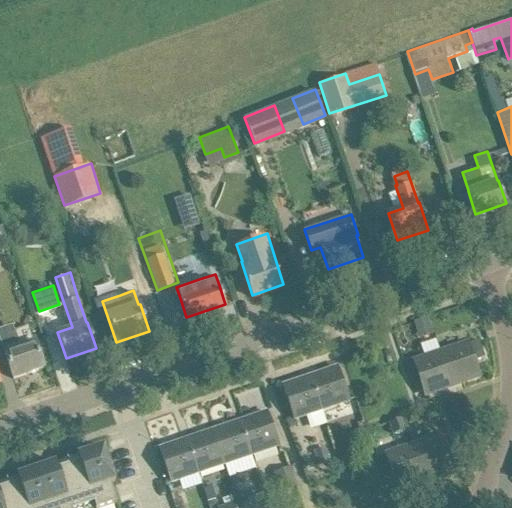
[(13,325),(0,329),(0,337),(5,351),(7,357),(13,376),(43,366),(41,358),(37,347),(35,341),(34,341),(28,323),(14,328),(13,325)]
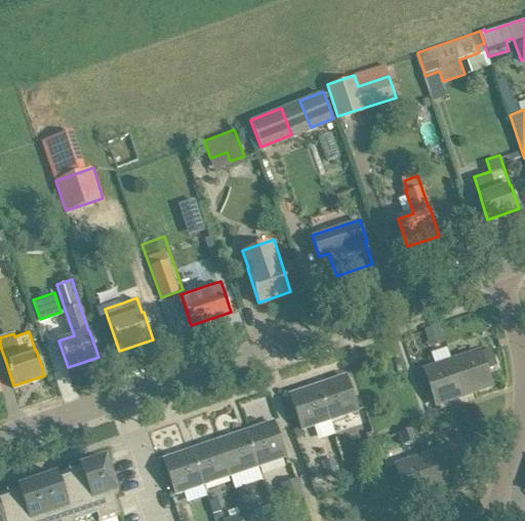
[(480,351),(480,350),(452,359),(462,391),(474,387),(474,389),(491,384),(489,377),(500,373),(491,347),(480,351)]
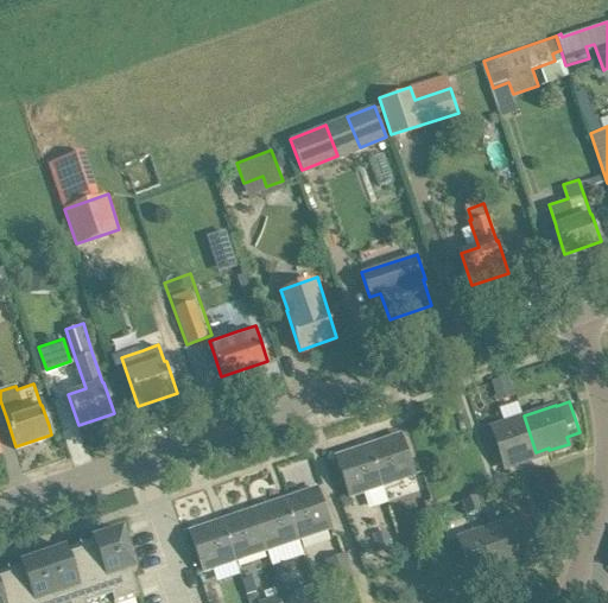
[(492,426),(505,465),(525,459),(524,456),(536,452),(524,416),(492,426)]
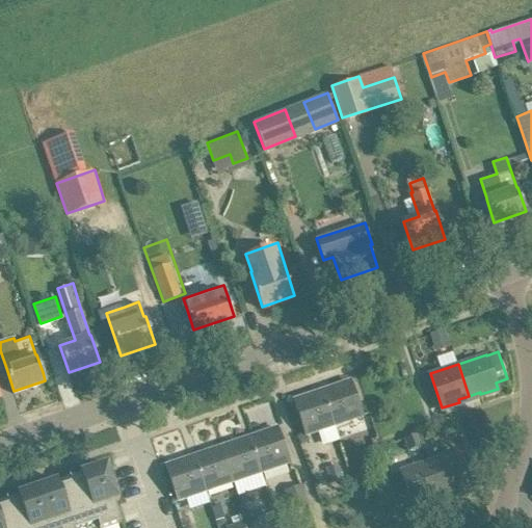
[(330,386),(331,389),(322,391),(334,423),(362,414),(350,379),(330,386)]
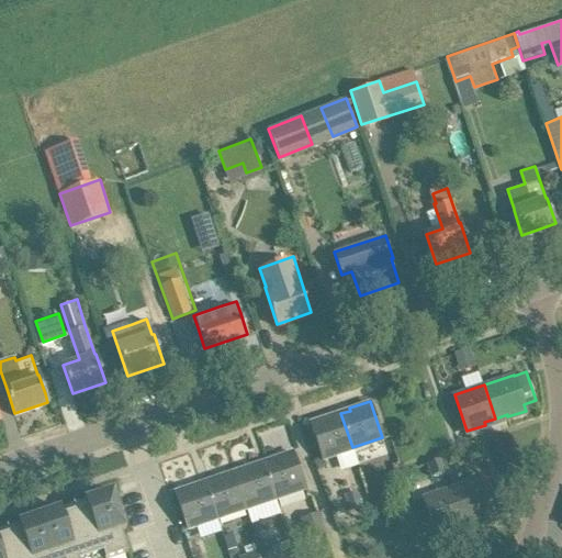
[(332,413),(311,421),(323,457),(352,447),(340,413),(333,416),(332,413)]
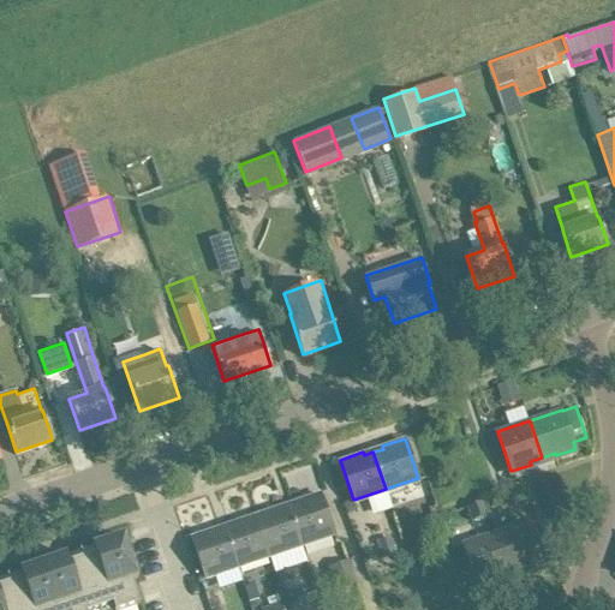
[(425,506),(435,503),(430,490),(422,492),(425,506)]
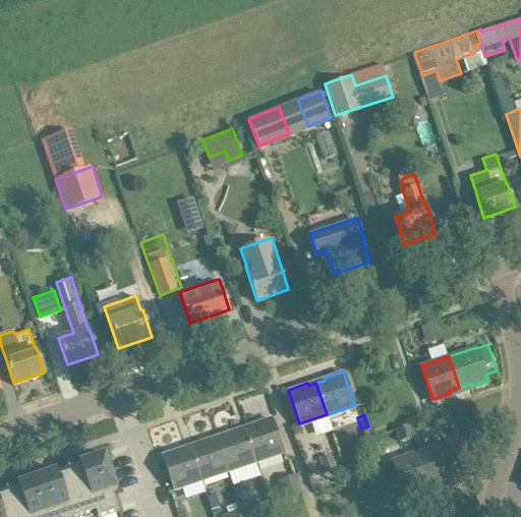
[(251,423),(252,426),(245,428),(255,460),(283,451),(272,417),(251,423)]
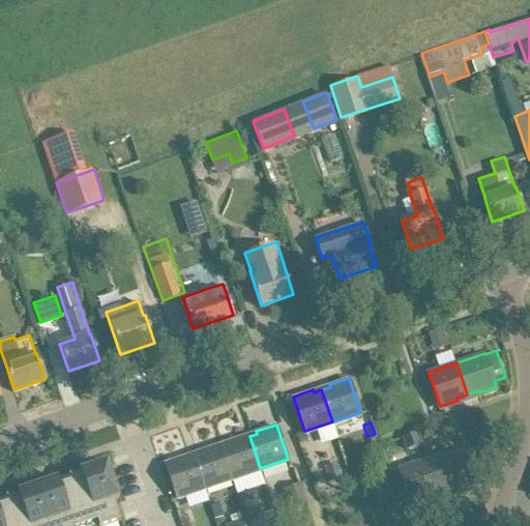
[(407,446),(421,442),(417,430),(404,434),(407,446)]
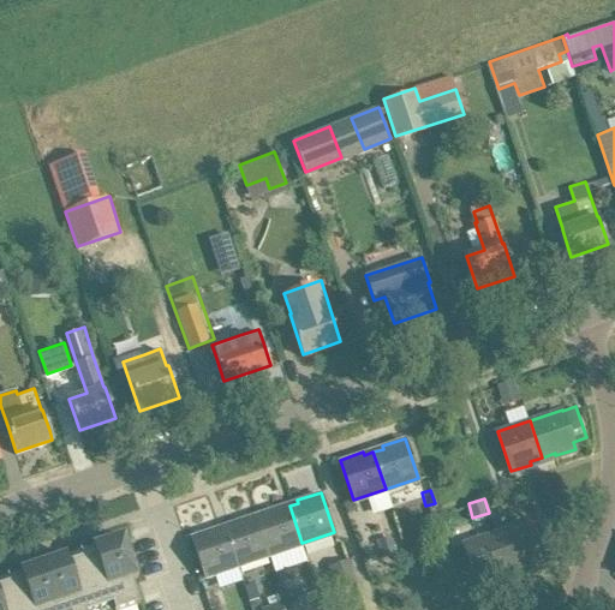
[(280,509),(279,506),(256,514),(269,554),(302,543),(290,506),(280,509)]
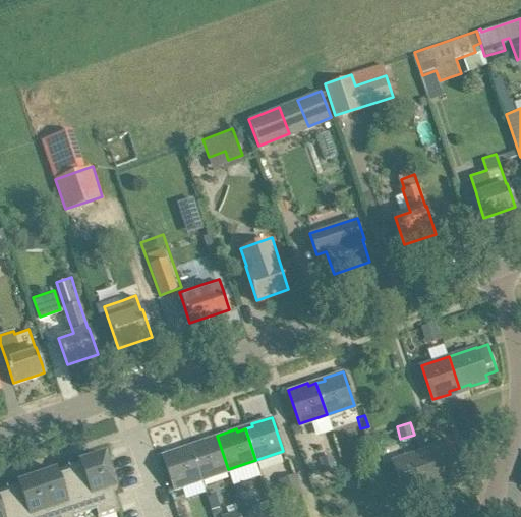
[(197,442),(198,445),(191,447),(201,478),(228,469),(217,436),(197,442)]
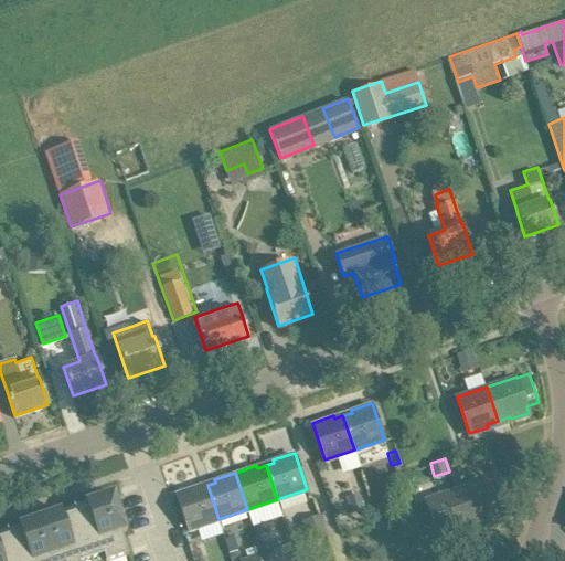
[(498,516),(486,478),(455,489),(466,524),(479,519),(479,521),(498,516)]
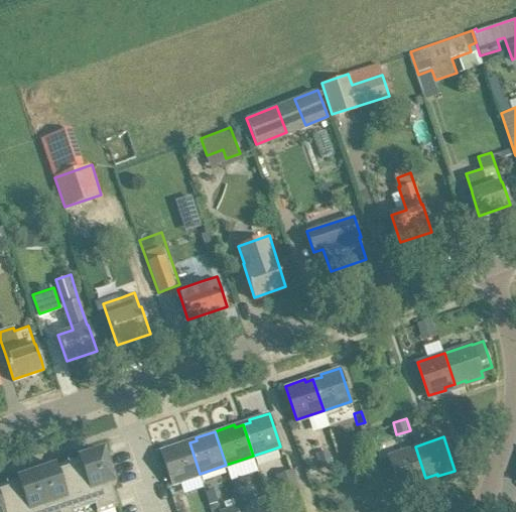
[(181,445),(180,443),(161,450),(172,483),(200,474),(189,442),(181,445)]
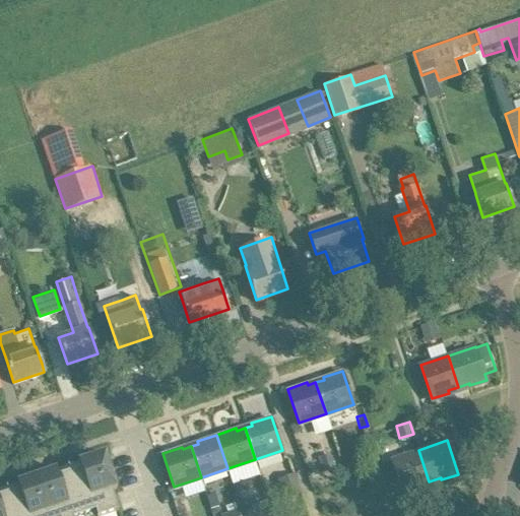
[(392,459),(403,493),(420,487),(419,485),(429,481),(418,450),(392,459)]
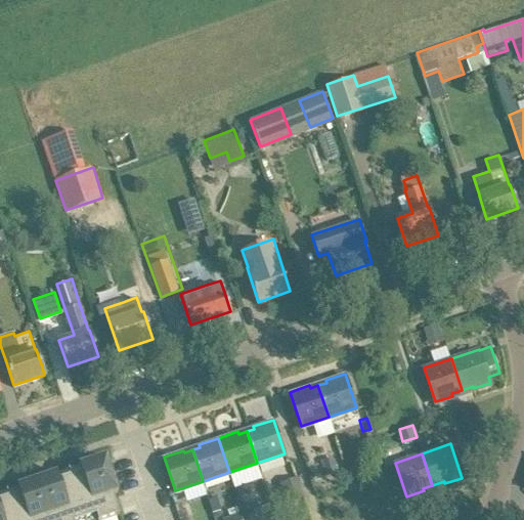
[(337,469),(334,460),(321,464),(324,473),(337,469)]
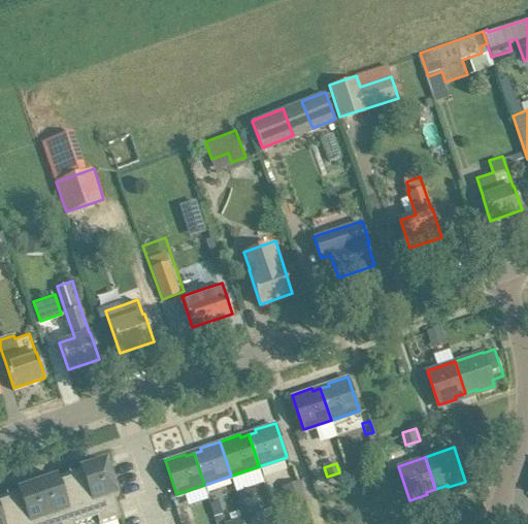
[(0,523),(76,523),(97,518),(99,523),(120,517),(112,495),(119,493),(109,465),(101,467),(102,469),(85,475),(84,476),(84,473),(59,483),(59,484),(22,496),(21,495),(0,501),(0,523)]
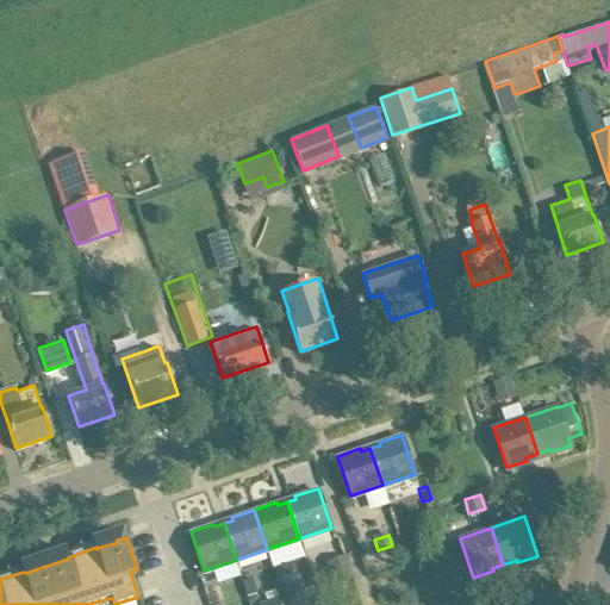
[(350,563),(330,571),(334,581),(354,574),(350,563)]
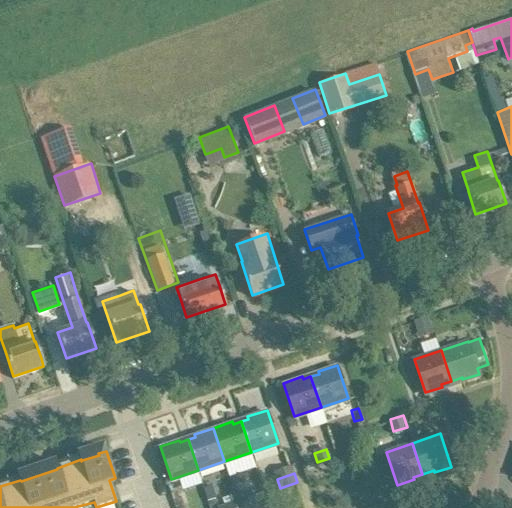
[(262,490),(252,494),(256,507),(258,507),(267,505),(262,490)]
